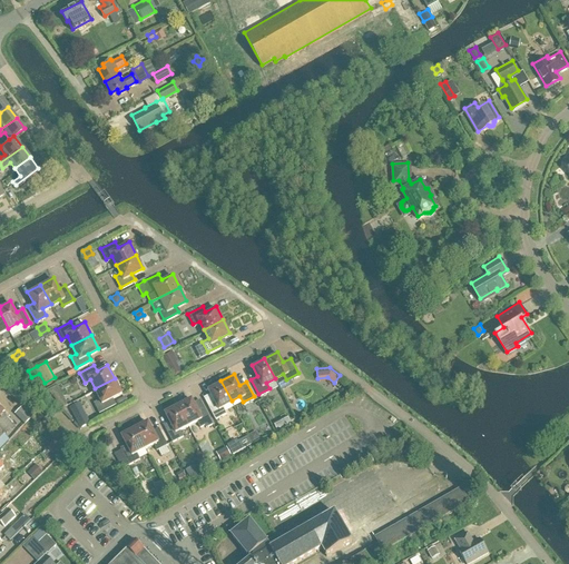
[(121,392),(115,378),(95,388),(99,397),(94,399),(99,411),(114,403),(110,397),(121,392)]
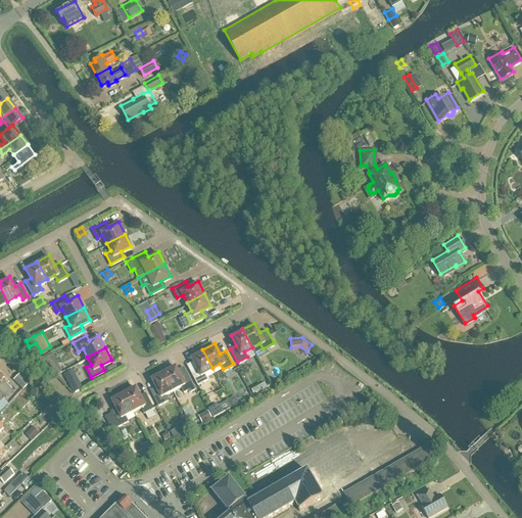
[(204,372),(212,368),(202,349),(191,357),(196,366),(190,369),(197,383),(207,377),(204,372)]
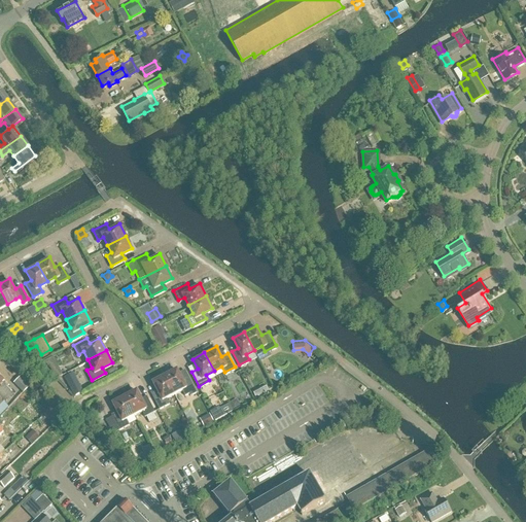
[(50,356),(49,354),(41,359),(47,366),(50,362),(51,359),(50,356)]
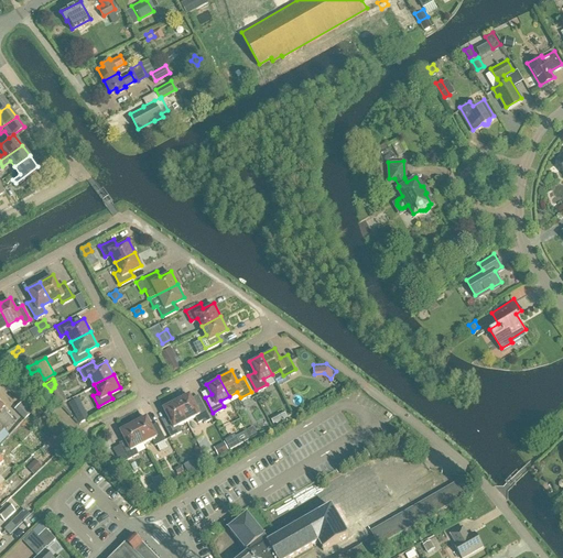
[(188,393),(175,400),(186,418),(194,415),(197,420),(202,418),(203,420),(210,417),(201,400),(194,403),(188,393)]
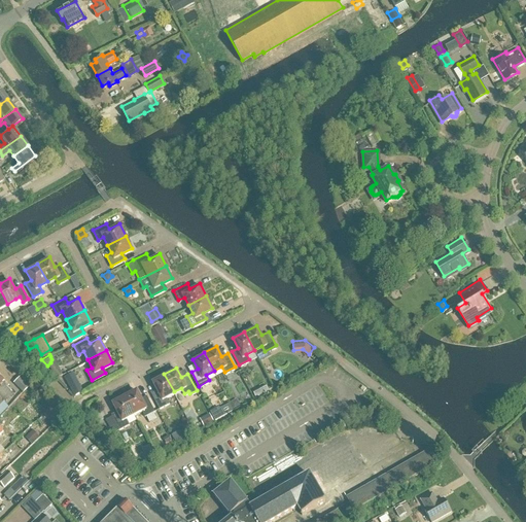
[(25,387),(33,380),(24,370),(15,378),(25,387)]
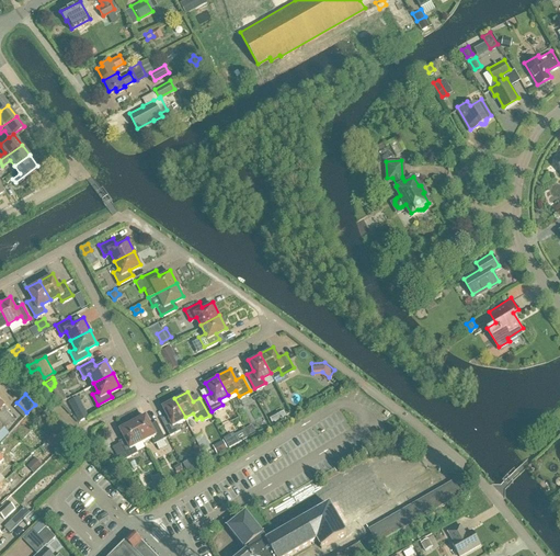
[(176,421),(185,417),(174,398),(162,405),(168,416),(161,419),(169,433),(180,428),(176,421)]
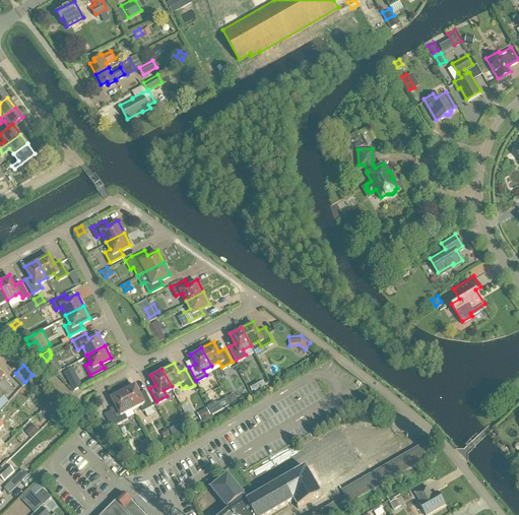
[(0,397),(5,393),(4,393),(12,384),(0,372),(0,397)]
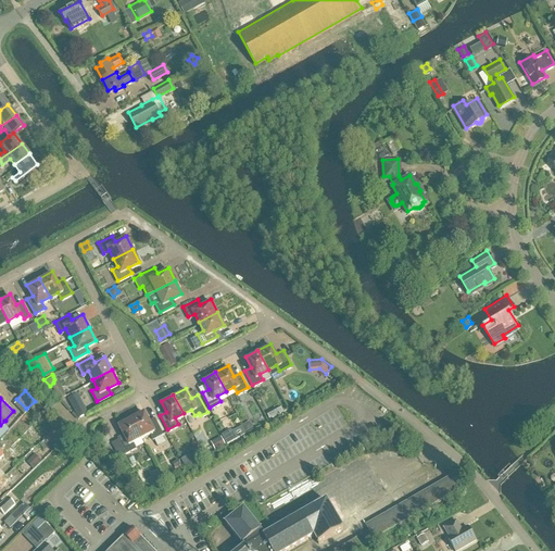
[(77,415),(87,411),(80,398),(71,402),(77,415)]
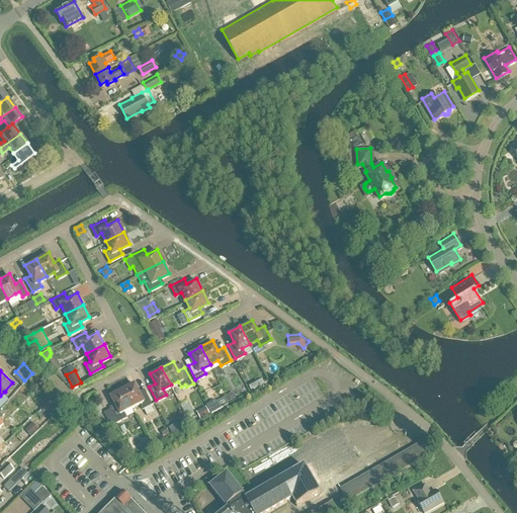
[(134,381),(122,388),(132,406),(139,402),(142,407),(152,402),(145,389),(139,392),(134,381)]
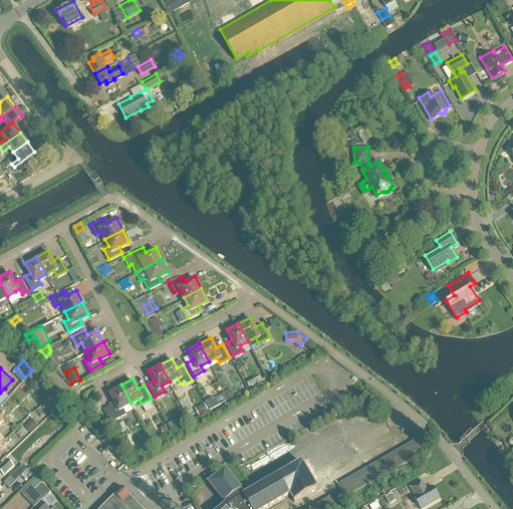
[(122,407),(131,403),(121,385),(109,391),(114,401),(108,404),(115,417),(125,412),(122,407)]
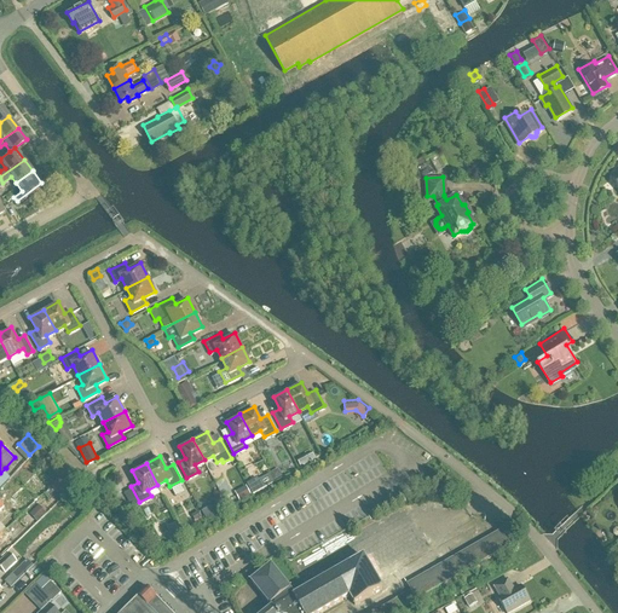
[(273,476),(281,473),(277,466),(270,469),(273,476)]
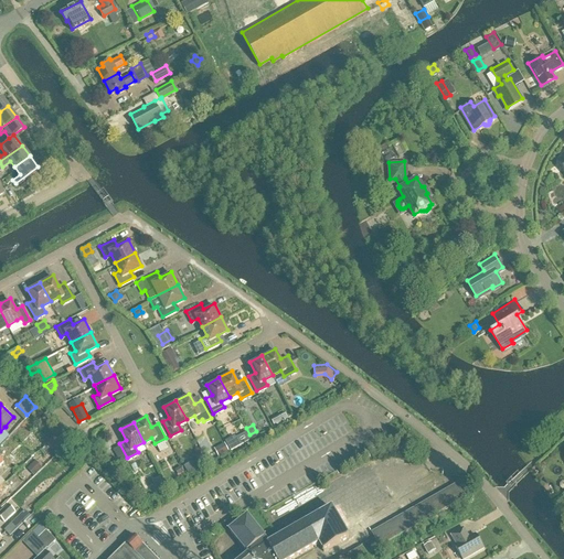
[(44,442),(50,449),(60,439),(54,432),(50,437),(44,442)]
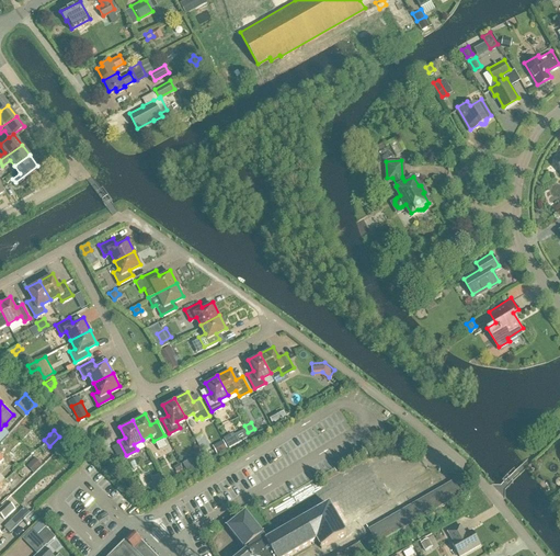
[(227,444),(235,440),(231,432),(223,437),(227,444)]
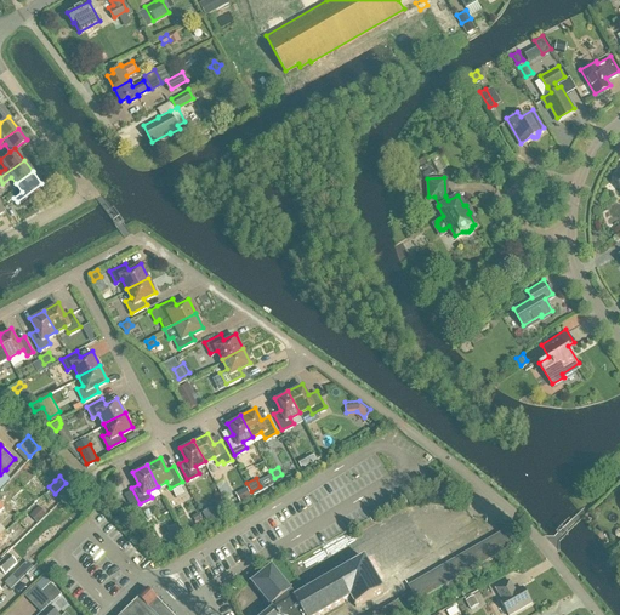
[(239,499),(250,494),(245,484),(234,490),(239,499)]
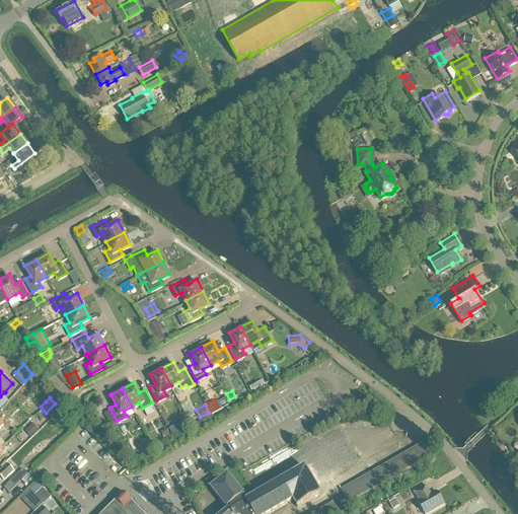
[(178,428),(186,424),(180,415),(173,418),(178,428)]
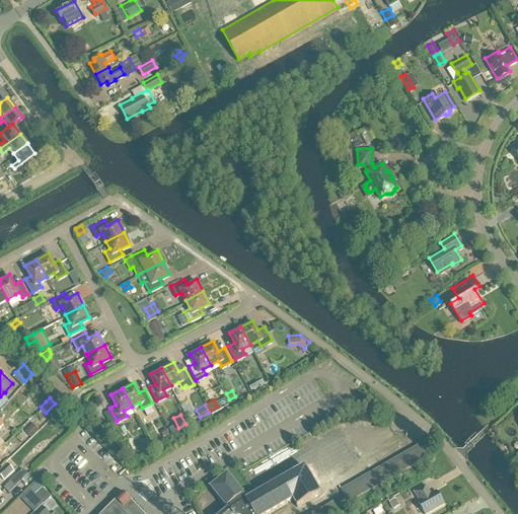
[(30,435),(38,427),(31,421),(24,429),(30,435)]
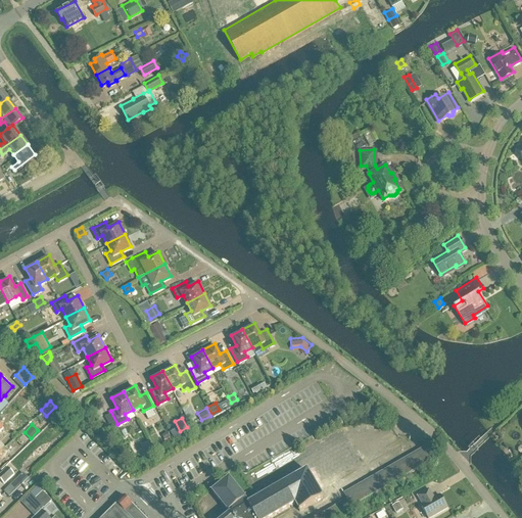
[(163,437),(170,434),(167,429),(161,432),(163,437)]
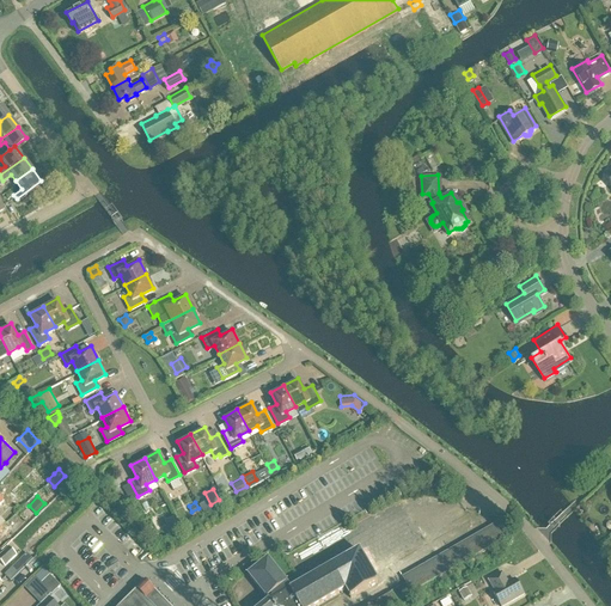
[(494,522),(404,569),(413,586),(509,534),(502,522),(496,526),(494,522)]
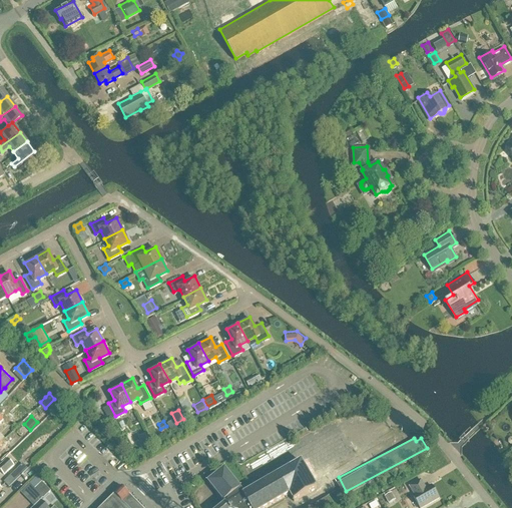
[(0,466),(4,471),(14,462),(8,455),(0,462),(0,466)]
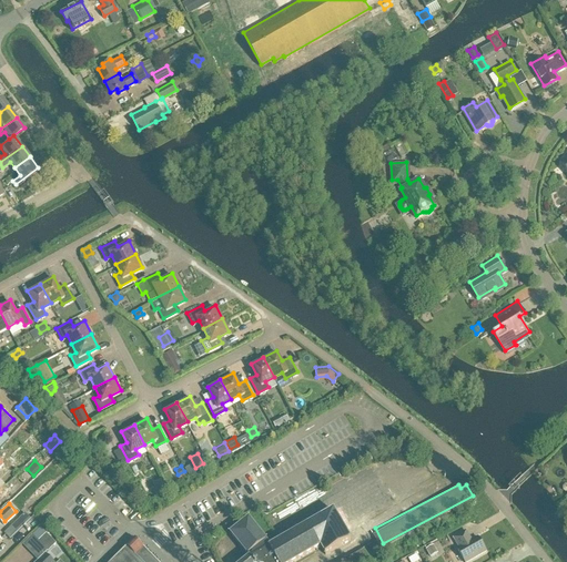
[(325,552),(351,537),(334,507),(271,543),(265,538),(266,537),(249,515),(230,530),(250,554),(240,561),(290,561),(321,544),(325,552)]
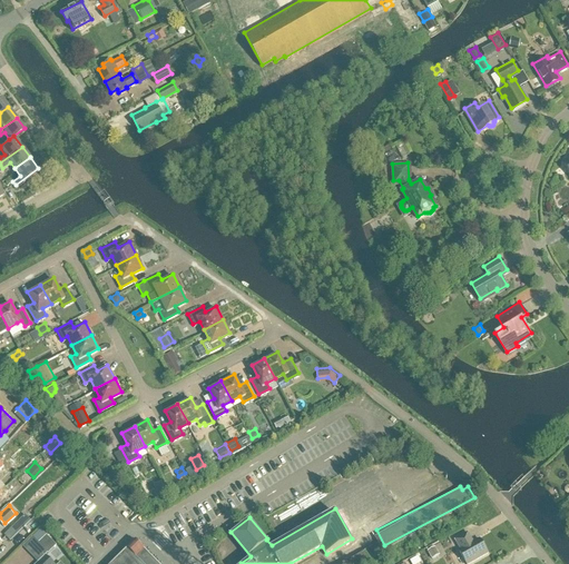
[(30,517),(25,512),(3,532),(9,537),(30,517)]
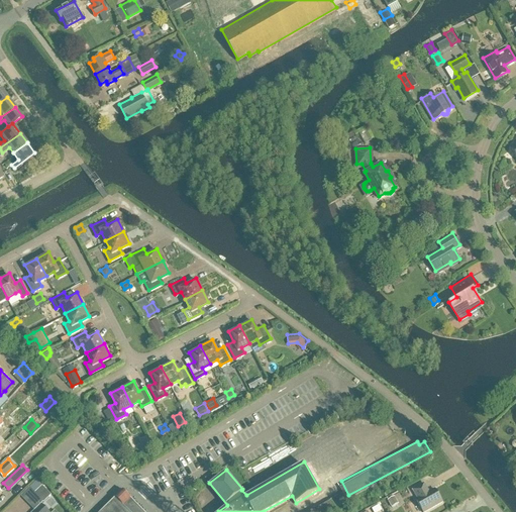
[(36,478),(28,486),(42,499),(42,500),(50,492),(36,478)]
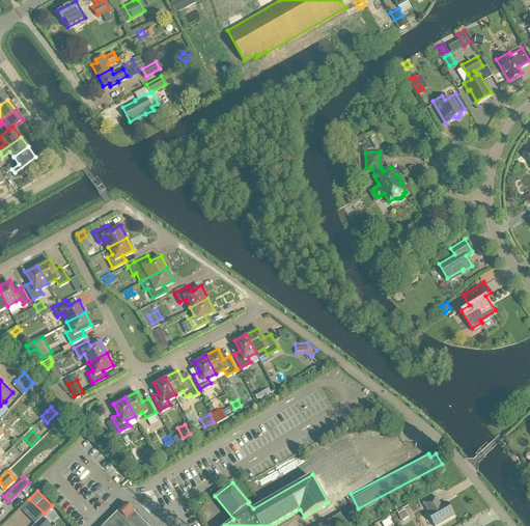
[(453,514),(446,500),(440,503),(435,494),(423,500),(428,509),(426,510),(435,524),(453,514)]
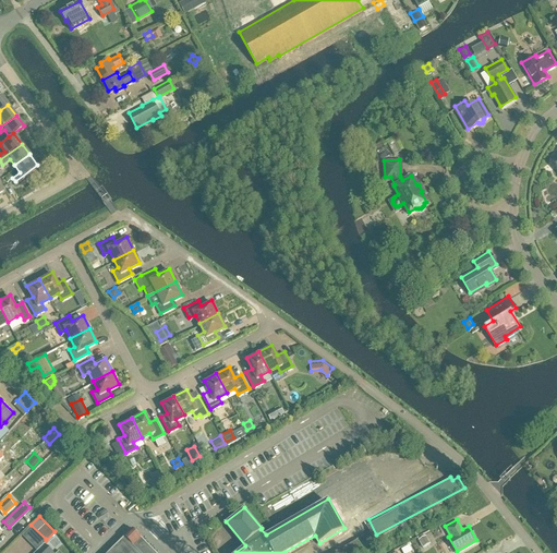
[(157,552),(132,527),(105,552),(157,552)]
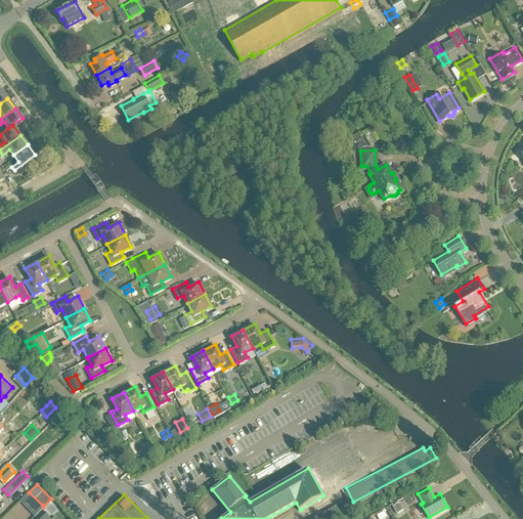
[(325,518),(351,505),(346,496),(306,518),(325,518)]
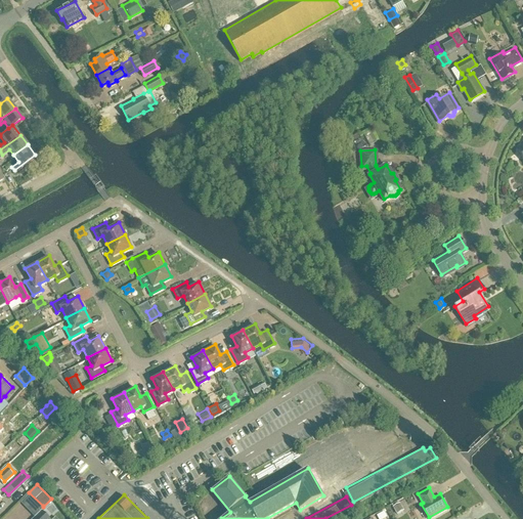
[(396,512),(403,508),(399,501),(392,505),(396,512)]
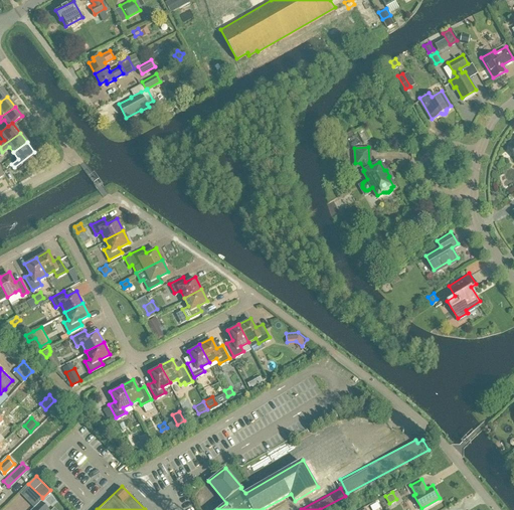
[(50,509),(51,509),(41,499),(30,509),(50,509)]
